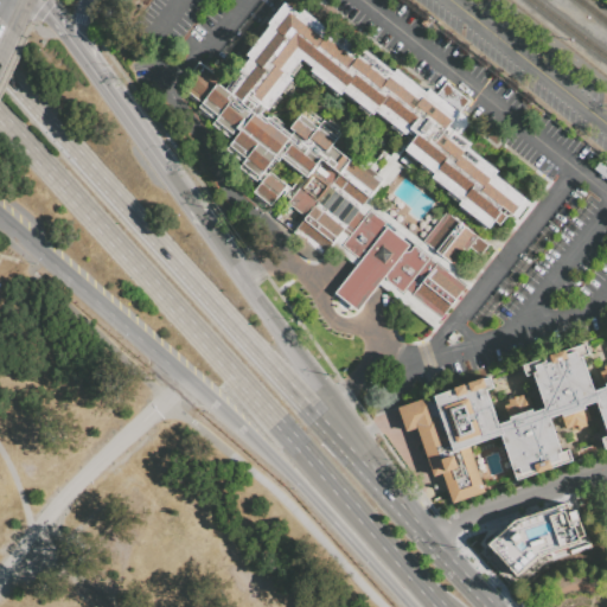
[(513,215),(526,199),(494,174),(498,171),(467,147),(470,144),(449,128),(470,102),(446,84),(438,96),(430,90),(428,94),(397,70),(395,74),(364,50),(362,53),(304,10),(299,14),(283,2),(268,23),(270,25),(247,56),(250,58),(224,88),(249,108),(253,103),(255,104),(256,107),(260,103),(264,108),(268,110),(292,80),(288,76),(291,74),(294,77),(301,66),(299,63),(302,58),(314,68),(311,71),(313,74),(311,77),(321,85),(324,82),(327,85),(325,89),(336,97),(338,94),(340,96),(344,91),(346,94),(343,97),(353,106),(357,102),(362,106),(358,109),(369,116),(371,113),(374,115),(376,112),(378,114),(376,117),(387,126),(389,122),(394,125),(391,128),(401,136),(403,133),(407,135),(408,133),(411,136),(415,139),(406,151),(408,153),(406,157),(416,164),(419,161),(423,164),(421,167),(425,170),(427,167),(436,174),(433,178),(435,180),(433,184),(442,192),(445,189),(449,192),(447,196),(458,203),(460,199),(462,202),(459,206),(461,208),(459,211),(470,219),(472,216),(477,219),(473,223),(484,231),(486,228),(489,230),(494,222),(500,227),(506,218),(510,221),(513,215)]
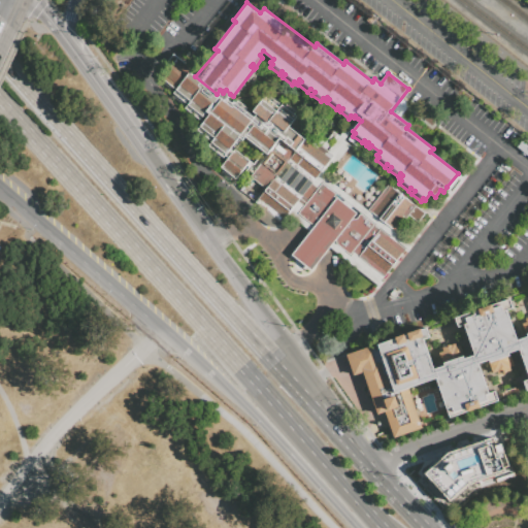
[(312,227),(310,225),(297,215),(305,204),(299,199),(281,223),(254,203),(265,189),(250,177),(267,155),(256,146),(254,149),(244,141),(246,139),(244,137),(234,150),(249,161),(234,179),(232,177),(230,179),(220,172),(223,169),(220,167),(227,158),(224,156),(223,158),(207,145),(210,140),(196,129),(208,112),(206,110),(199,120),(184,108),(187,104),(172,93),(175,89),(157,74),(172,54),(196,72),(193,75),(195,76),(217,94),(220,90),(222,91),(223,93),(226,90),(230,94),(226,98),(231,102),(233,101),(254,117),(256,113),(252,110),(263,96),(266,98),(268,95),(277,103),(276,105),(279,107),(282,104),(284,106),(286,104),(290,107),(295,112),(293,114),(296,117),(288,127),(303,138),(306,135),(321,146),(333,156),(315,179),(311,184),(317,189),(321,184),(340,198),(339,200),(344,204),(356,213),(351,220),(353,220),(356,220),(360,213),(362,216),(373,225),(372,227),(377,231),(378,229),(405,250),(384,276),(352,252),(350,255),(335,244),(335,239),(333,242),(323,234),(312,227)]
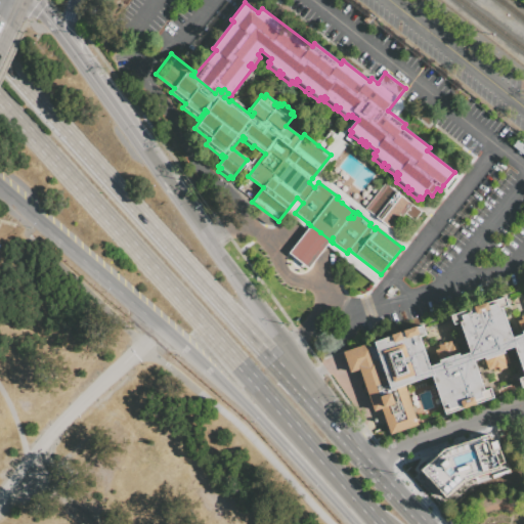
[(382,222),(365,210),(386,184),(402,198),(382,222)]
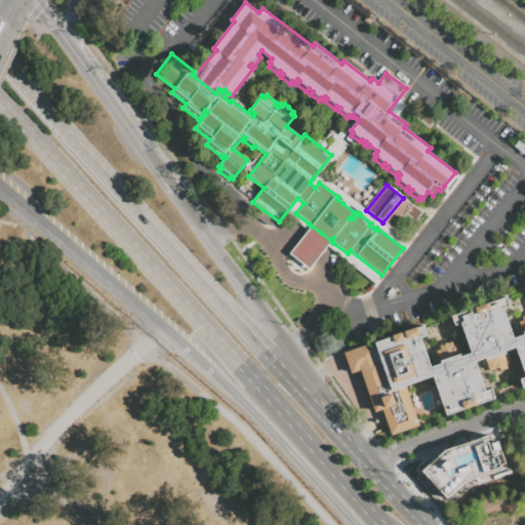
[(382,223),(394,232),(407,215),(416,223),(423,214),(403,198),(382,223)]
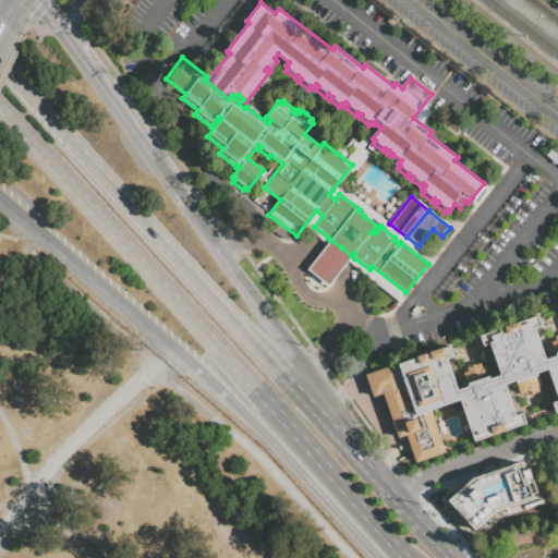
[(330,240),(341,247),(352,256),(339,274),(329,287),(307,269),(317,256),(330,240)]
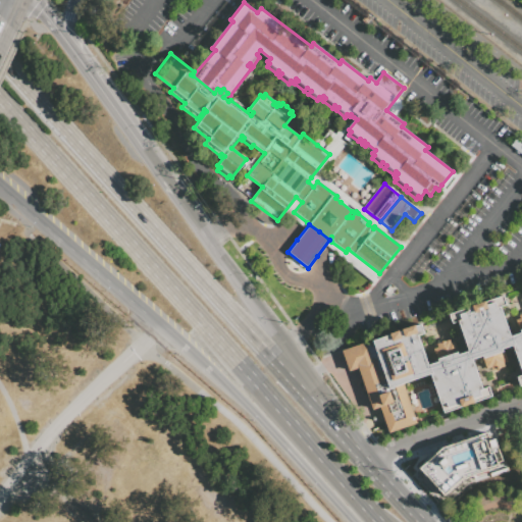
[(521,329),(521,330),(521,333),(511,336),(501,307),(507,305),(504,296),(468,308),(469,311),(461,314),(460,311),(449,315),(452,324),(458,322),(468,352),(459,355),(458,352),(438,359),(439,362),(428,365),(418,335),(424,333),(421,323),(373,341),(368,342),(368,341),(341,351),(348,371),(358,367),(372,409),(379,407),(388,432),(416,423),(403,384),(431,374),(445,413),(492,397),(488,386),(482,389),(472,360),(483,356),(484,358),(482,359),(486,369),(490,368),(491,371),(504,366),(503,363),(508,362),(503,349),(512,346),(521,372),(521,375),(517,377),(520,387),(521,386),(521,329)]
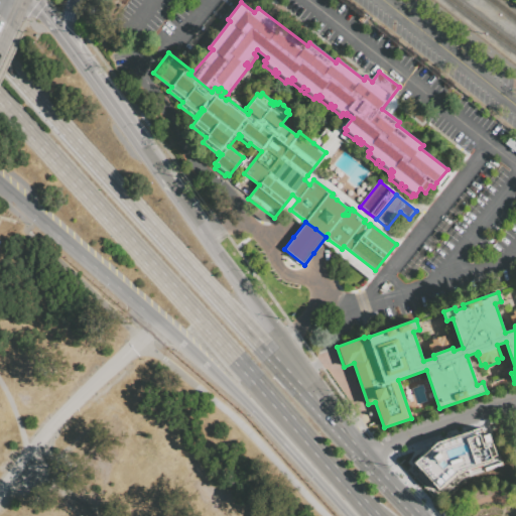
[(407,469),(433,497),(458,476),(494,465),(490,449),(486,452),(482,438),(486,437),(483,428),(436,442),(407,469)]
